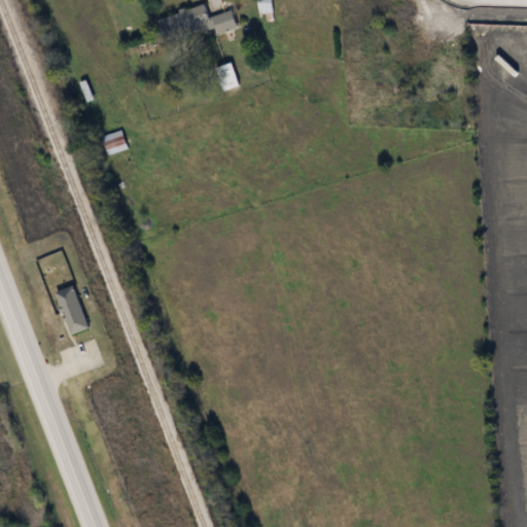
[(273,0),(273,21),(259,21),(259,0),(273,0)]
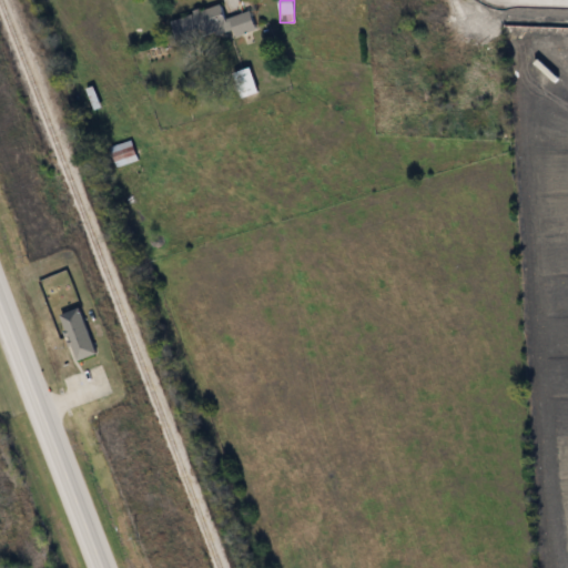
[(233,36),(232,30),(179,46),(171,19),(221,3),(224,17),(250,10),(255,29),(233,36)]
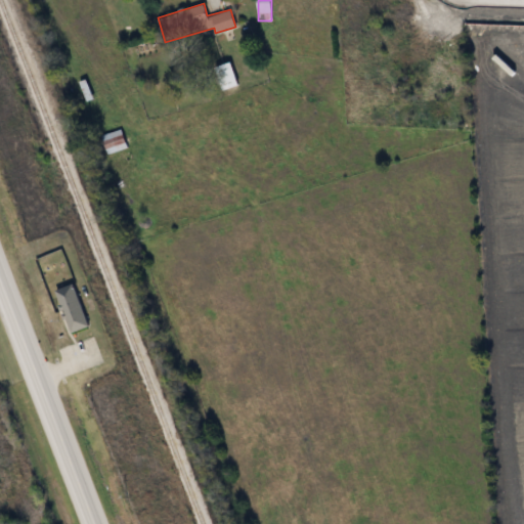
[(238,85),(221,90),(214,67),(230,61),(238,85)]
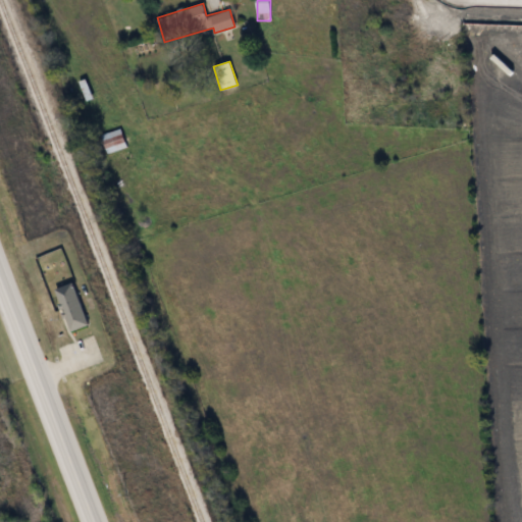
[(100,135),(120,128),(126,147),(105,153),(100,135)]
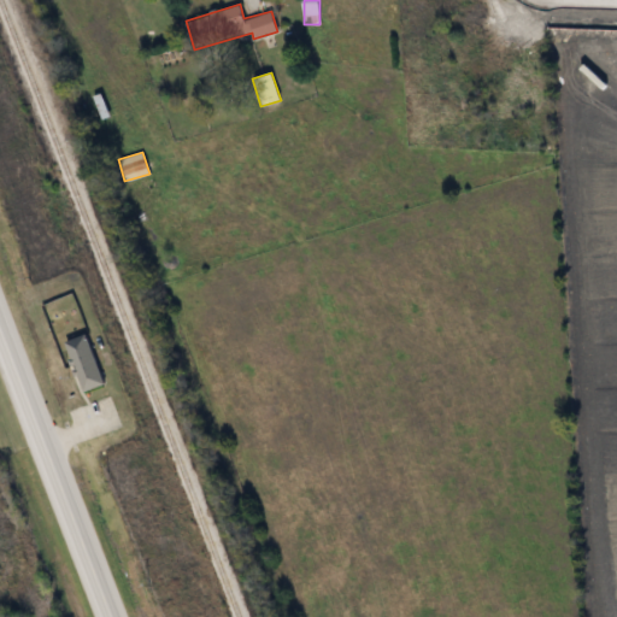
[(82,392),(65,341),(87,334),(104,385),(82,392)]
